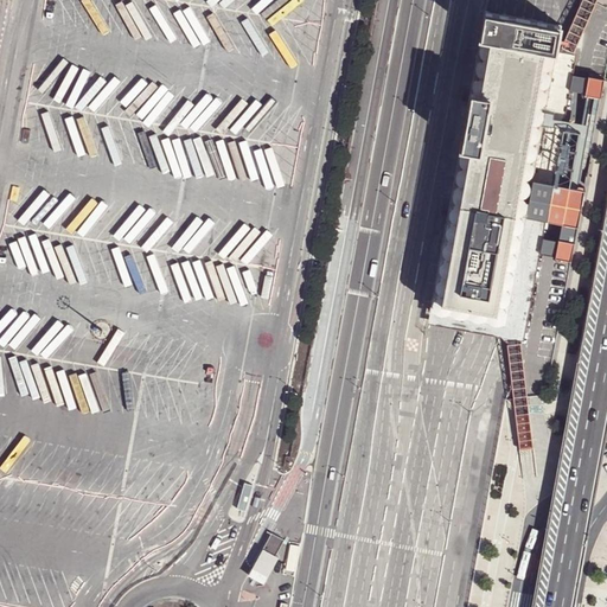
[(541,225),(556,228),(576,231),(583,189),(549,183),(566,90),(586,94),(586,95),(599,97),(601,98),(604,80),(588,77),(588,78),(569,75),(573,55),(596,0),(582,0),(558,52),(555,51),(543,120),(530,190),(505,324),(464,315),(432,311),(429,323),(461,330),(506,338),(518,449),(531,447),(519,340),(535,255),(551,257),(553,248),(537,244),(541,225)]
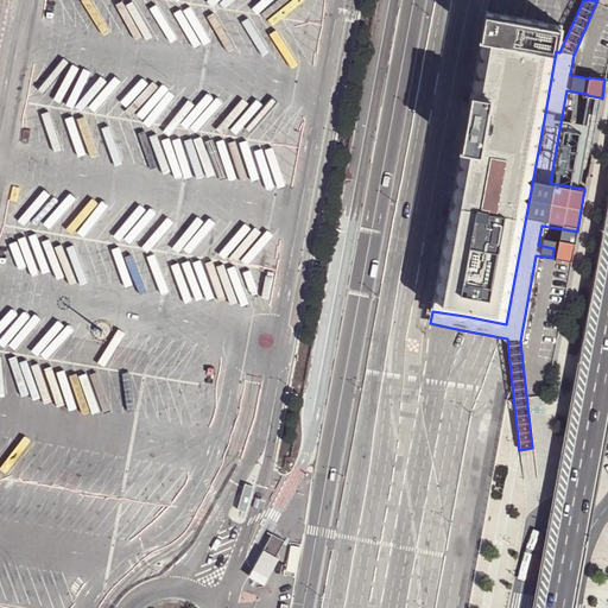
[(492,183),(531,190),(544,120),(556,51),(561,25),(524,18),(487,12),(457,177),(492,183)]
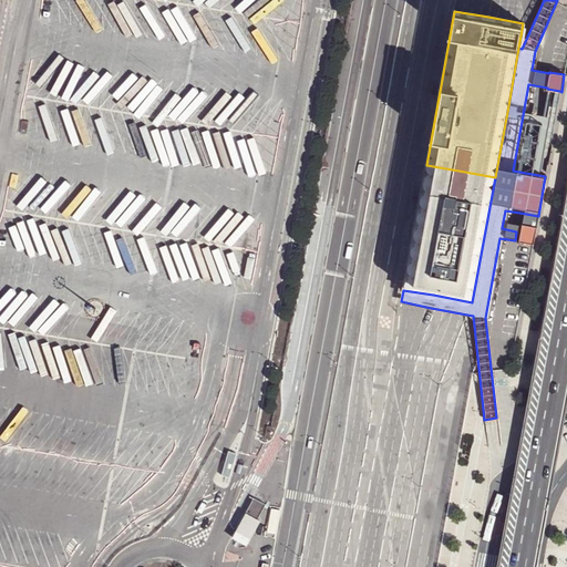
[(540,126),(553,129),(559,91),(547,89),(540,126)]
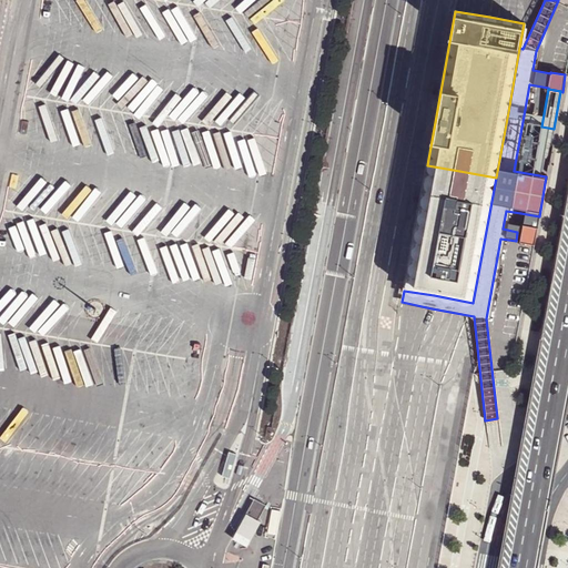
[(459,171),(427,165),(404,291),(434,295),(473,303),(496,178),(459,171)]
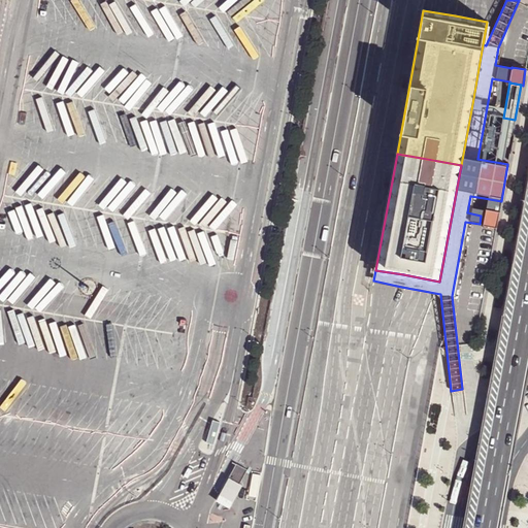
[(480,224),(496,228),(501,201),(484,198),(481,216),(480,224)]
